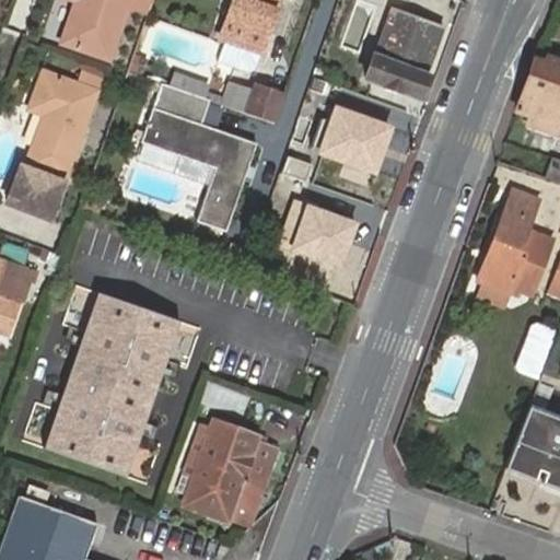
[(56,0),(44,36),(57,41),(69,3),(57,0),(56,0)]
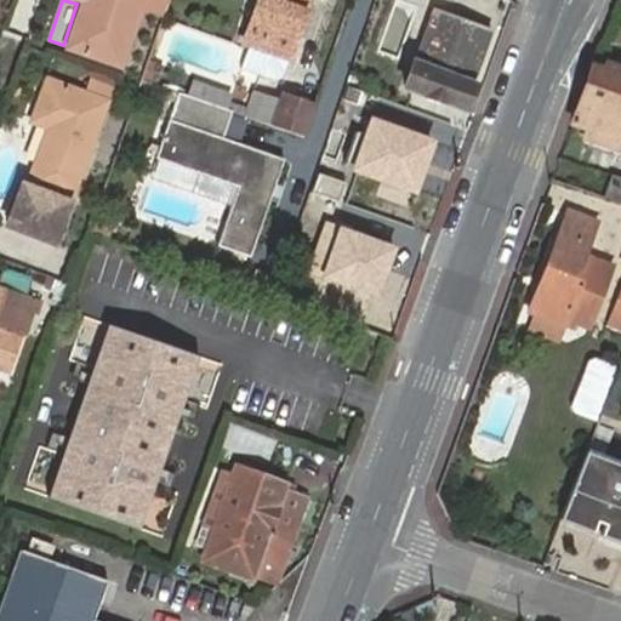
[(87,0),(87,1),(69,47),(123,67),(143,9),(165,16),(171,0),(87,0)]
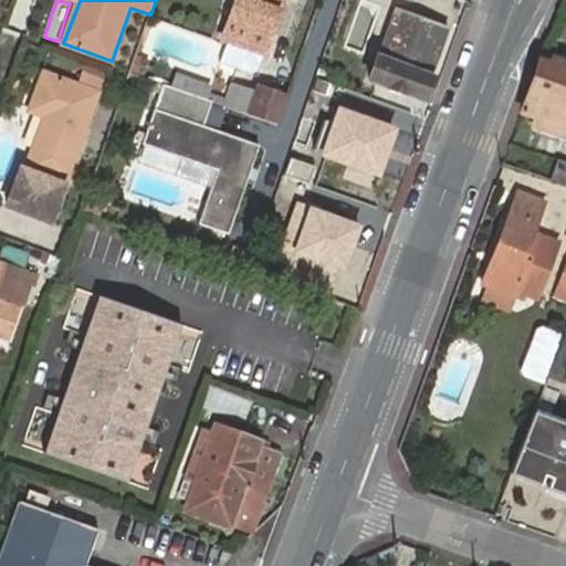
[(234,0),(229,18),(232,19),(224,40),(228,42),(221,62),(252,72),(258,69),(263,54),(281,0),(234,0)]
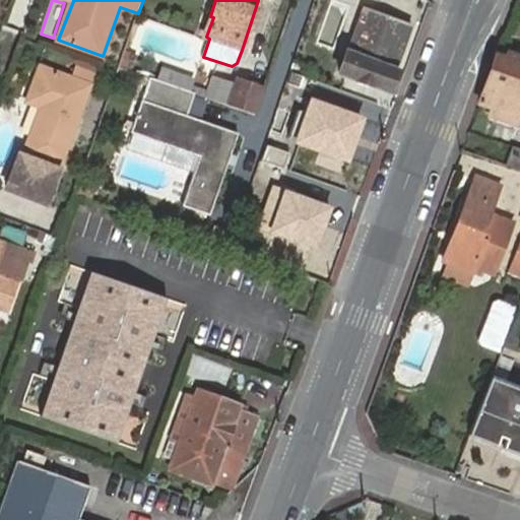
[(348,53),(340,75),(392,92),(400,70),(397,69),(412,26),(368,10),(352,54),(348,53)]
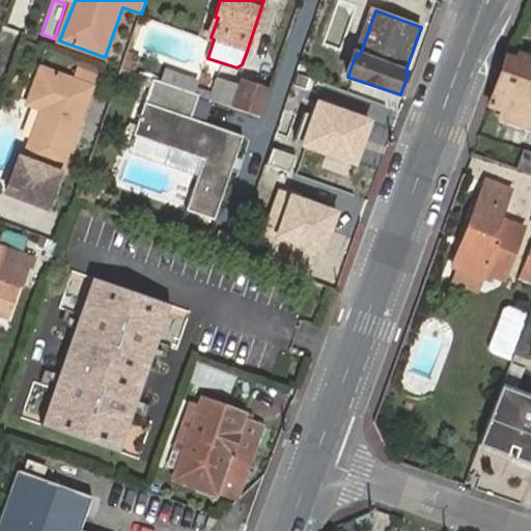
[(518,62),(506,58),(490,104),(503,108),(530,117),(527,124),(530,126),(530,59),(520,55),(518,62)]
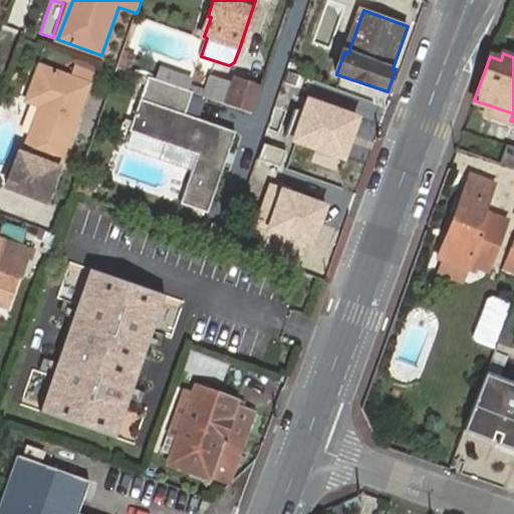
[(57,167),(60,168),(92,84),(42,65),(28,102),(43,107),(24,155),(19,152),(5,188),(44,203),(57,167)]
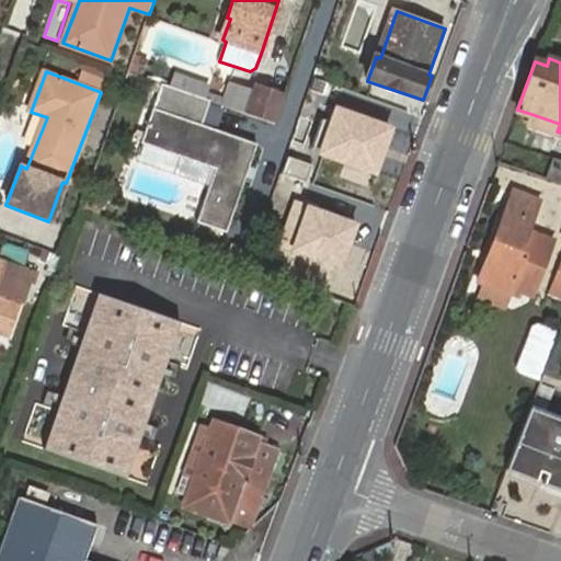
[(274,124),(285,96),(255,87),(254,91),(230,83),(222,105),(274,124)]
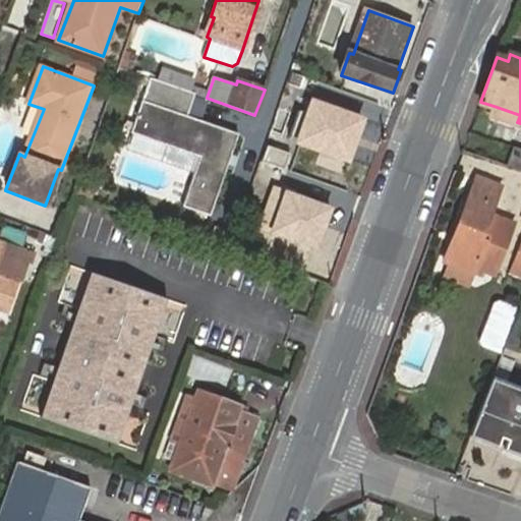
[(150,78),(142,101),(131,132),(197,157),(180,206),(208,217),(237,134),(188,118),(195,95),(150,78)]
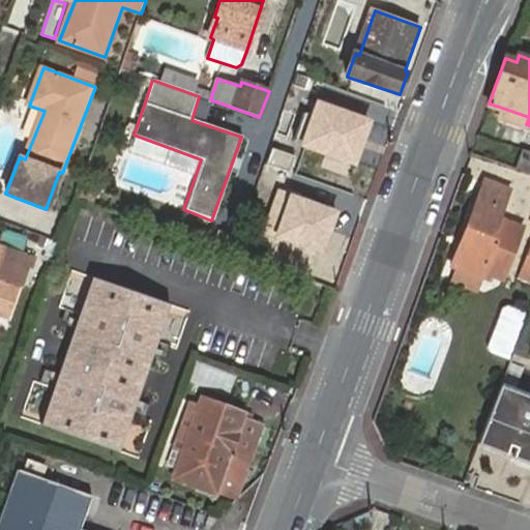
[(372,122),(317,100),(299,146),(354,167),(372,122)]
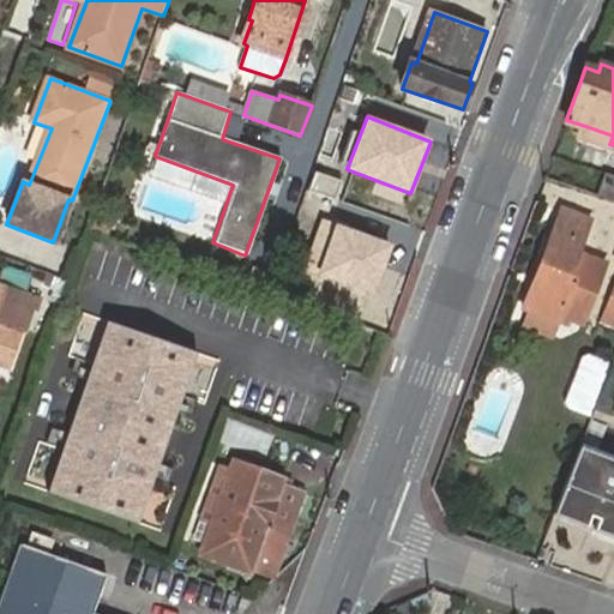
[(613,136),(582,125),(579,133),(609,144),(613,136)]
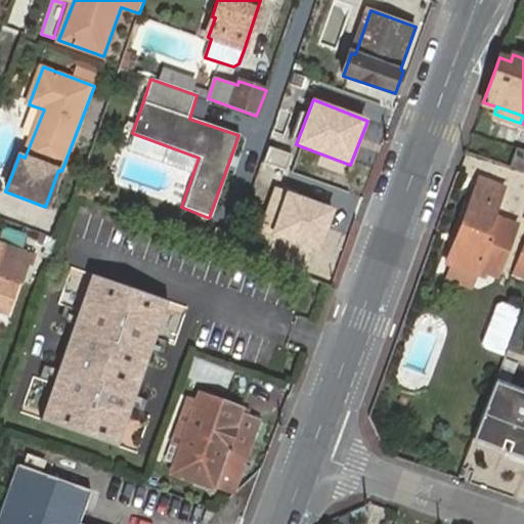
[(509,169),(523,174),(523,151),(516,148),(509,169)]
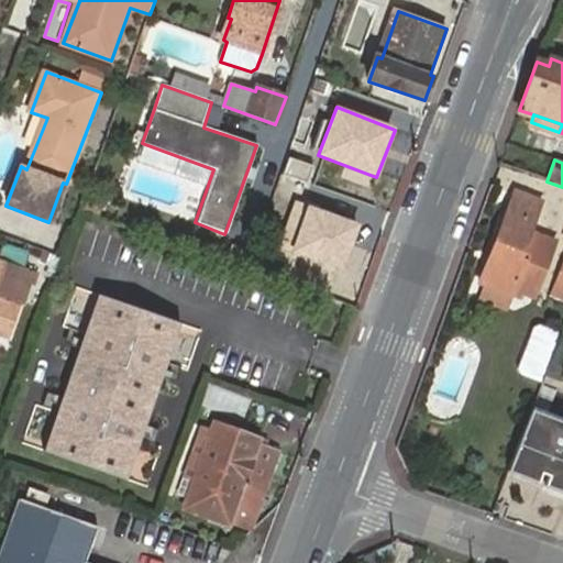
[(543,202),(516,192),(493,250),(498,252),(486,285),(514,295),(515,289),(537,298),(556,242),(531,233),(543,202)]
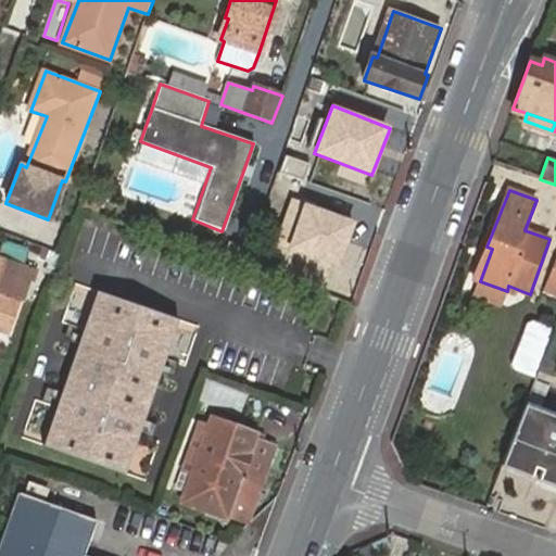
[(359,224),(302,201),(283,249),(341,270),(359,224)]
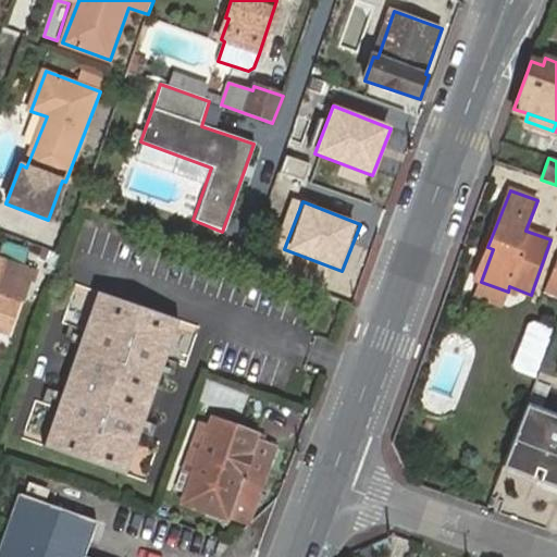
[(475,280),(481,282),(493,249),(487,247),(475,280)]
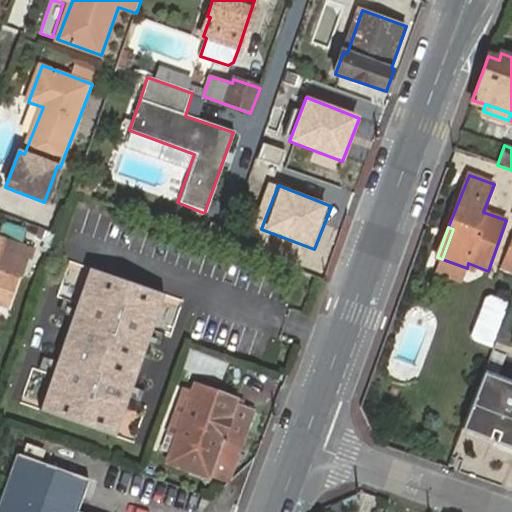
[(0,303),(10,307),(20,279),(32,248),(0,235),(0,303)]
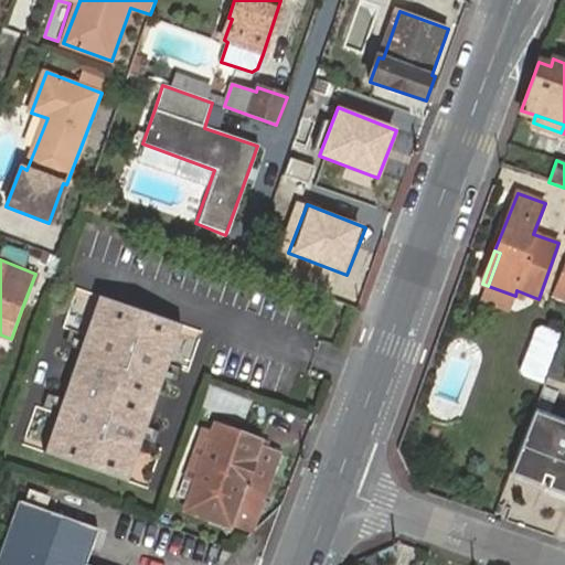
[(515,296),(488,286),(481,301),(509,312),(515,296)]
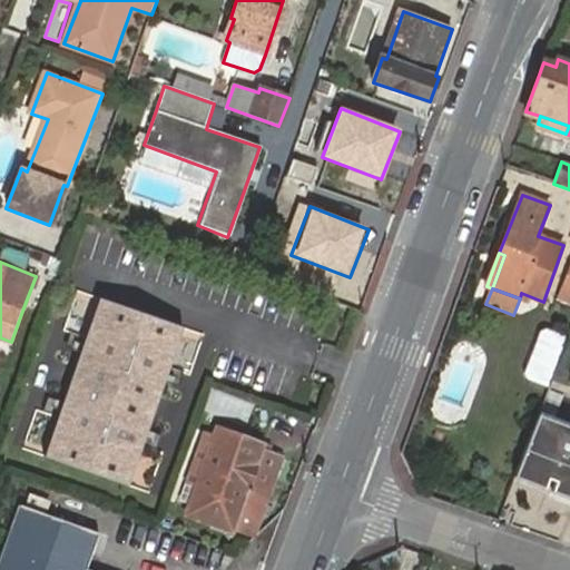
[(70,380),(99,303),(90,300),(76,340),(62,377),(70,380)]
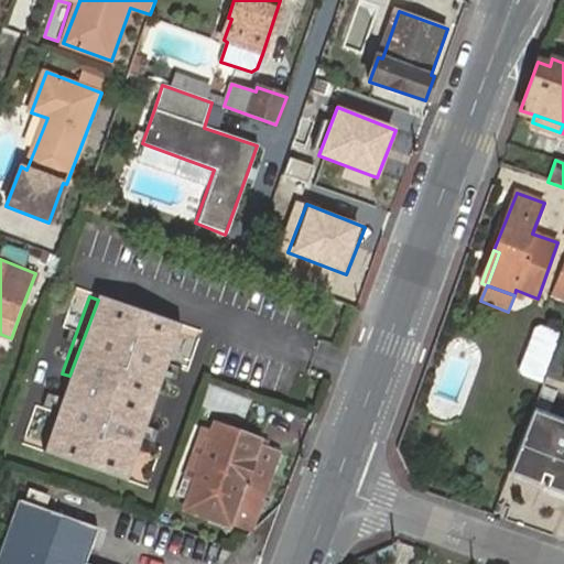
[(112,483),(142,402),(171,325),(98,300),(69,376),(40,455),(112,483)]
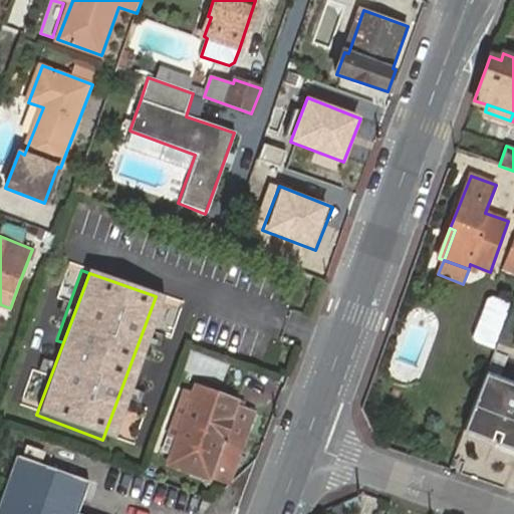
[(156,296),(130,366),(138,369),(150,336),(163,299),(156,296)]
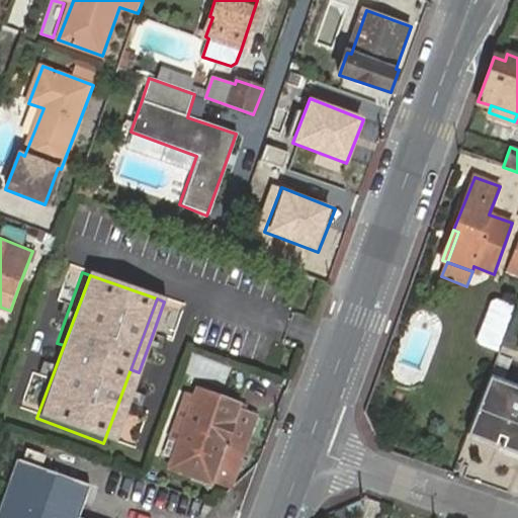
[(498,356),(516,311),(496,304),(491,306),(477,343),(479,349),(498,356)]
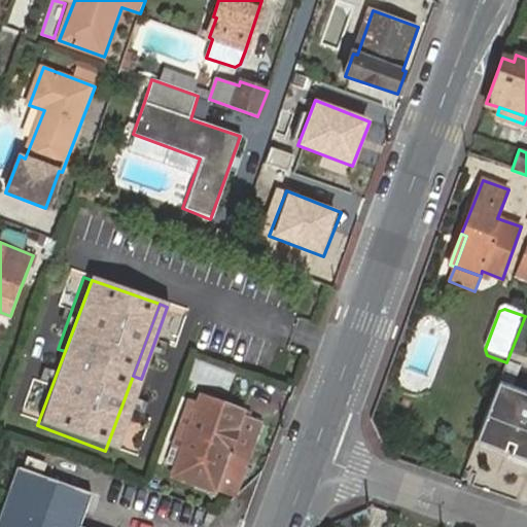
[(30,423),(37,425),(65,351),(58,349),(44,385),(30,423)]
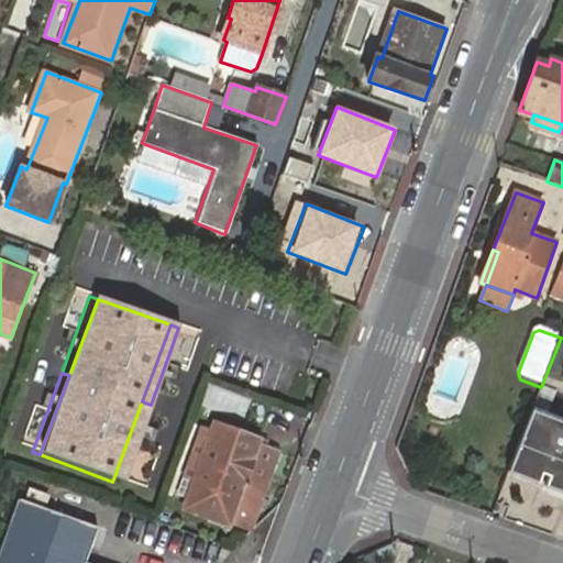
[(151,405),(142,401),(112,482),(122,485),(136,444),(151,405)]
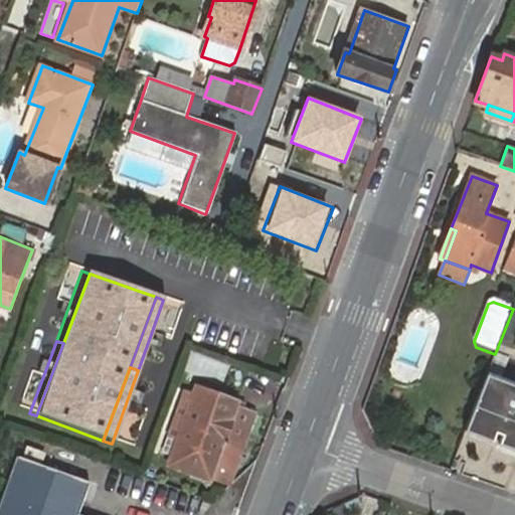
[(514,385),(487,375),(466,432),(493,442),(496,434),(503,436),(499,445),(514,450),(514,385)]
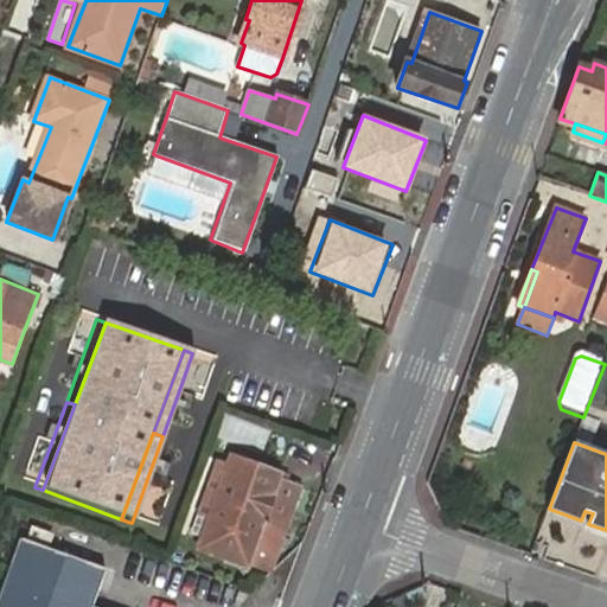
[(211,483),(189,542),(251,563),(264,526),(283,532),(300,487),(280,479),(281,475),(227,457),(224,465),(234,468),(227,489),(211,483)]
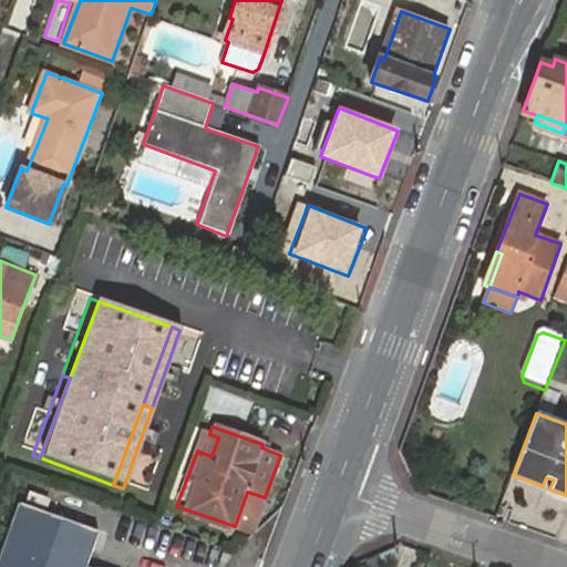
[(89,566),(103,532),(24,502),(0,566),(89,566)]
